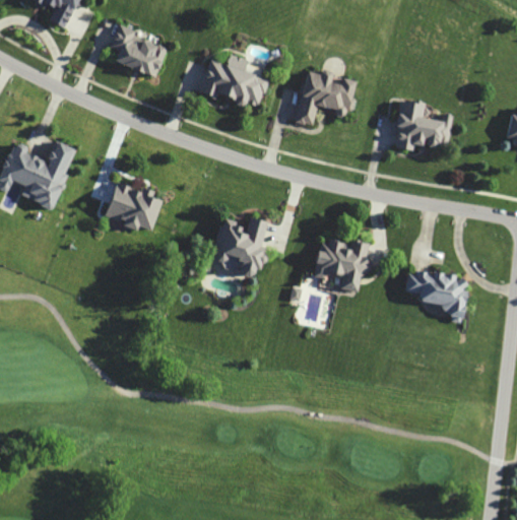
[(110,59),(157,76),(170,45),(121,26),(110,59)]
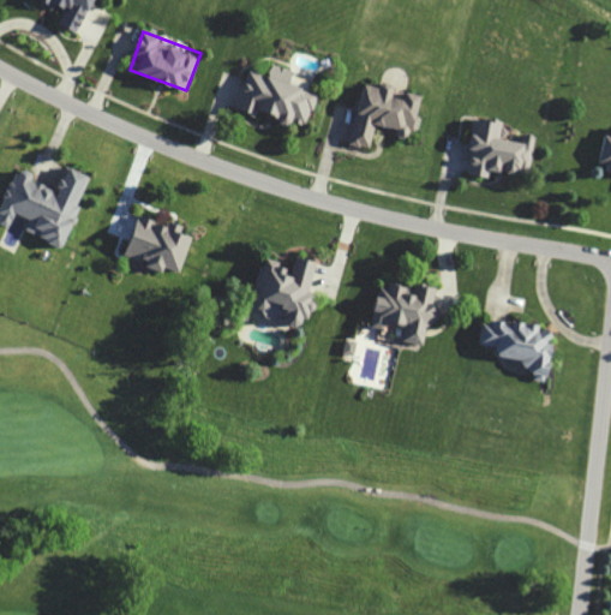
[(250,69),(237,108),(306,130),(322,81),(271,65),(268,75),(250,69)]
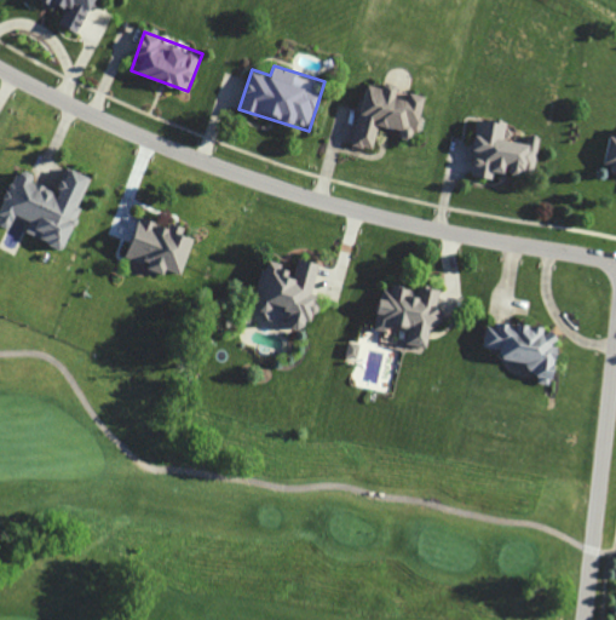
[(366,82),(351,145),(374,150),(379,127),(419,136),(427,96),(366,82)]
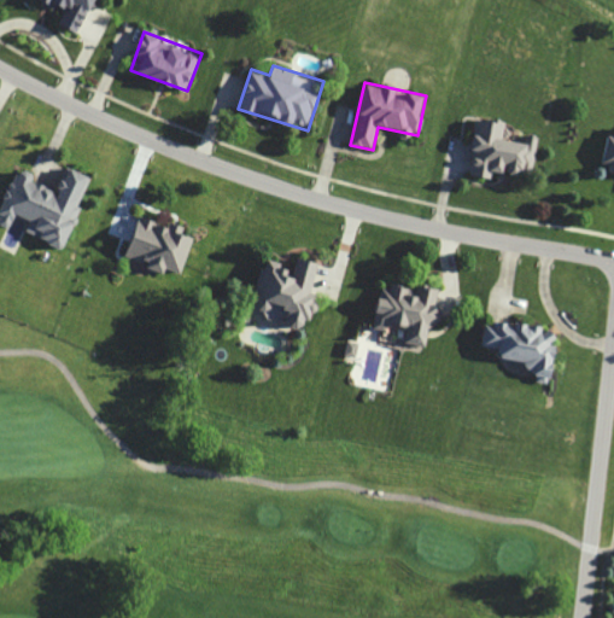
[(531,180),(539,134),(506,129),(507,122),(477,117),(468,170),(531,180)]
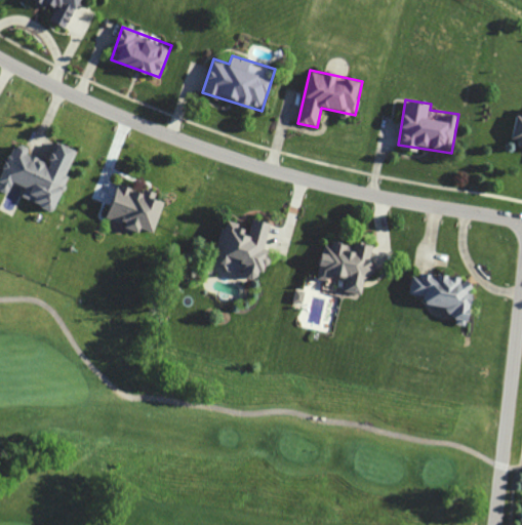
[(513,144),(521,145),(521,106),(513,144)]
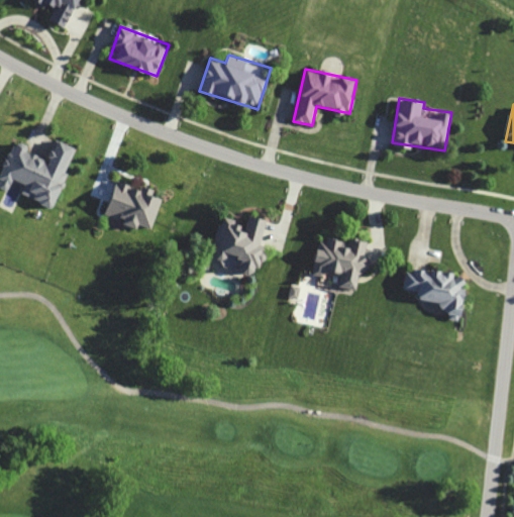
[(52,207),(77,148),(56,139),(47,157),(14,142),(0,175),(0,186),(9,191),(14,181),(25,185),(21,194),(52,207)]
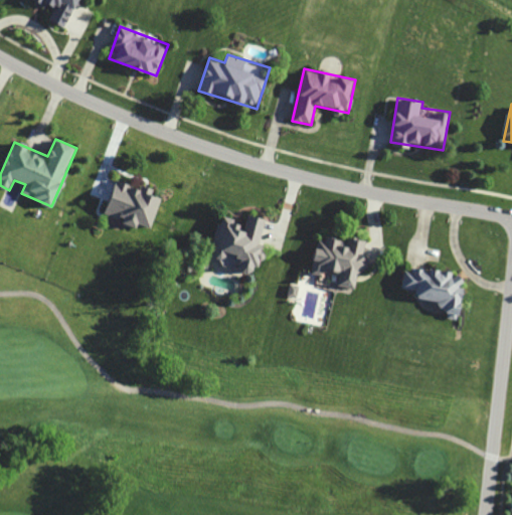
[(150,228),(160,192),(113,179),(103,215),(150,228)]
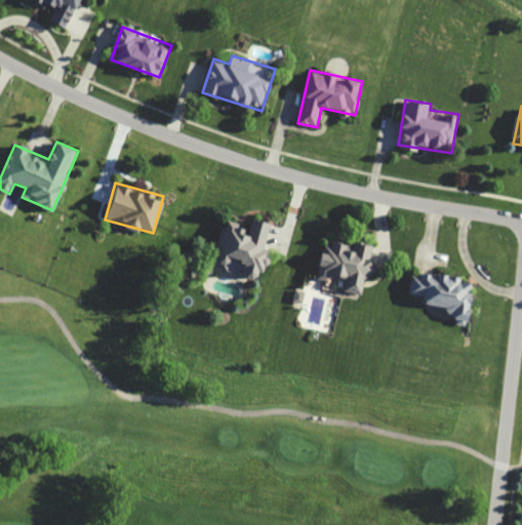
[(270,224),(251,218),(249,227),(225,220),(213,263),(264,276),(270,250),(264,248),(270,224)]
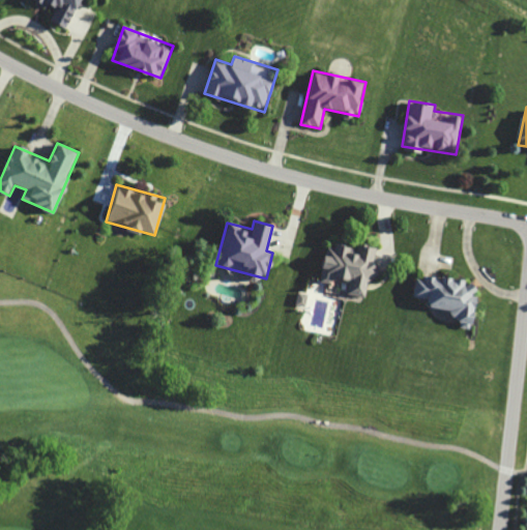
[(367,298),(371,278),(378,280),(382,265),(375,263),(378,252),(329,239),(319,276),(349,284),(347,293),(367,298)]
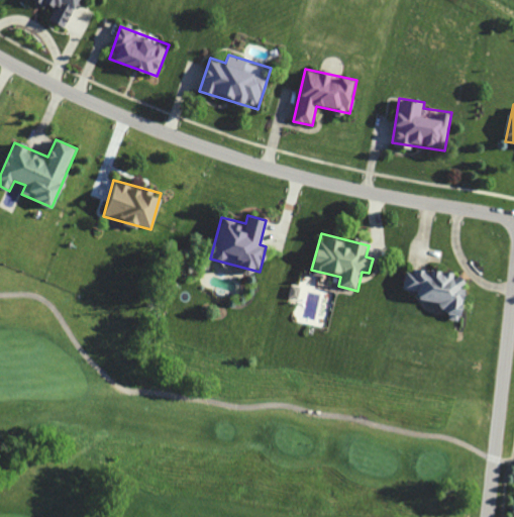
[(403,295),(450,303),(447,318),(458,320),(467,276),(408,266),(403,295)]
